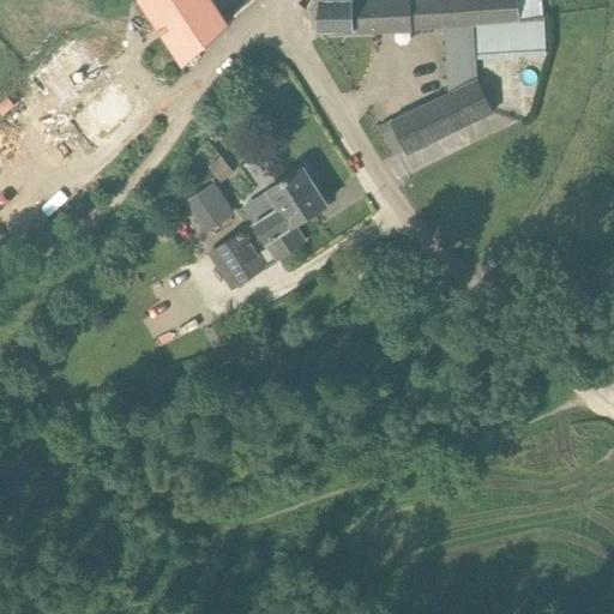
[(136,0),(184,67),(229,25),(212,0),(136,0)]
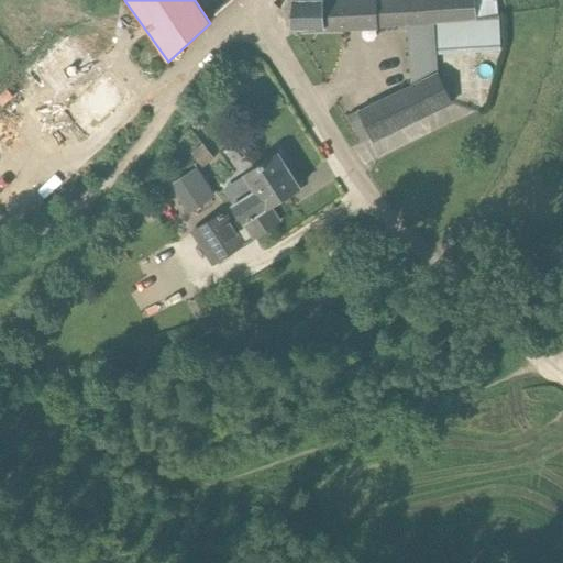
[(374,26),(374,25),(372,0),(293,0),(290,28),(374,26)]
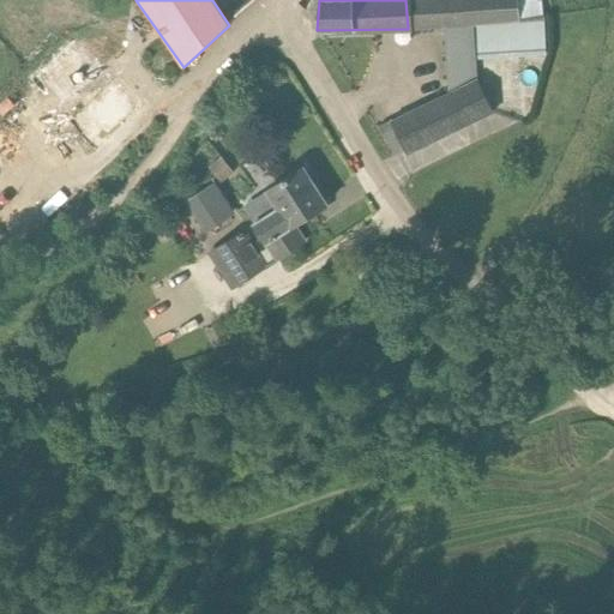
[(463,0),(405,0),(408,28),(445,25),(465,25),(463,0)]
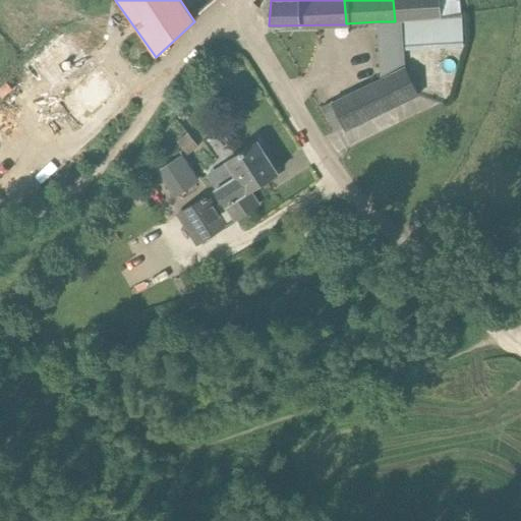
[(441,18),(439,0),(393,0),(395,21),(403,20),(441,18)]
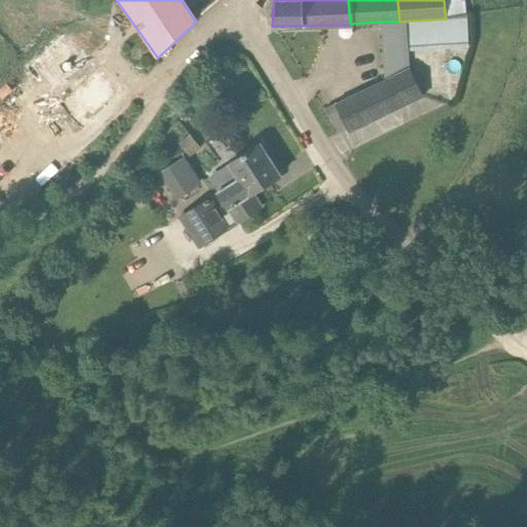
[(444,0),(446,16),(461,14),(458,0),(444,0)]
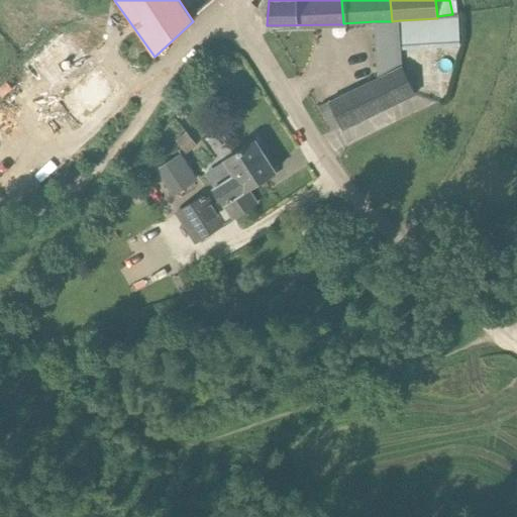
[(403,49),(459,45),(458,17),(437,18),(400,20),(403,49)]
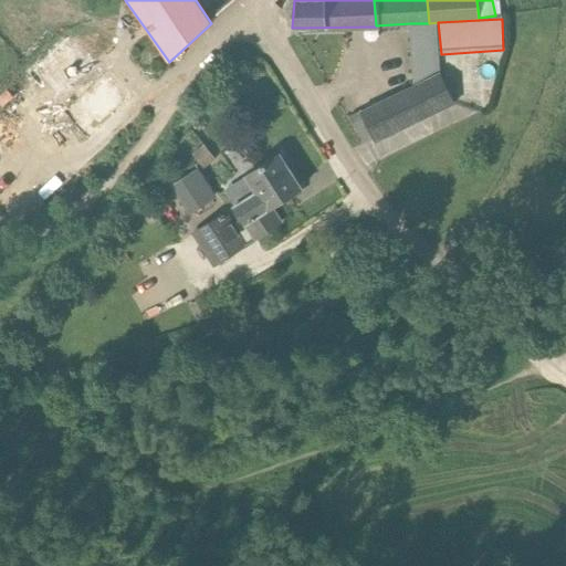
[(442,74),(441,54),(438,22),(429,23),(410,23),(413,86),(363,111),(374,139),(375,142),(454,102),(440,74),(442,74)]
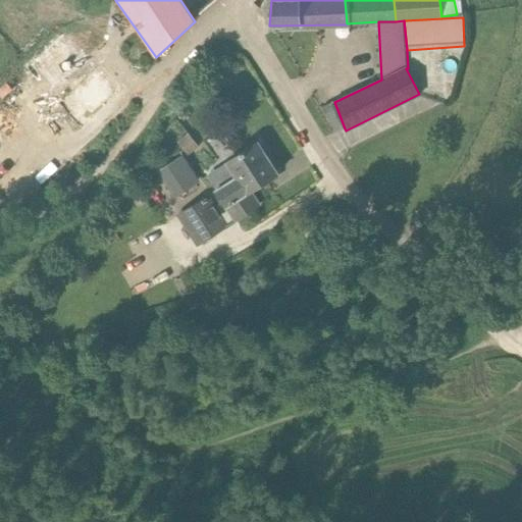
[(29,66),(86,127),(122,93),(65,32),(29,66)]
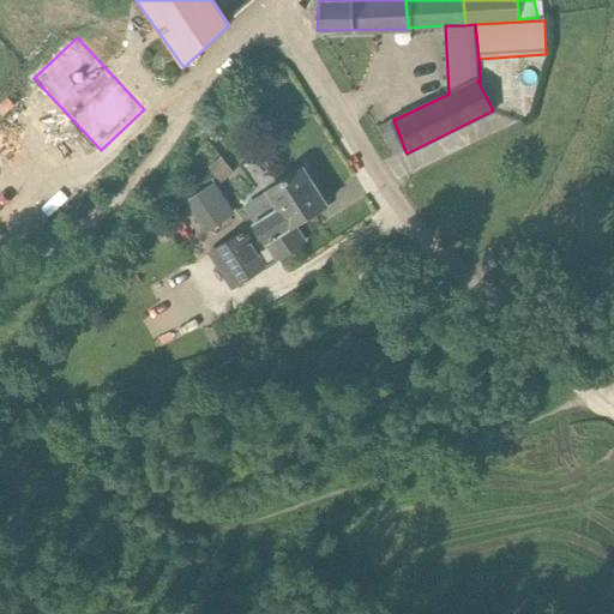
[(393,120),(392,119),(378,127),(395,156),(405,151),(393,120)]
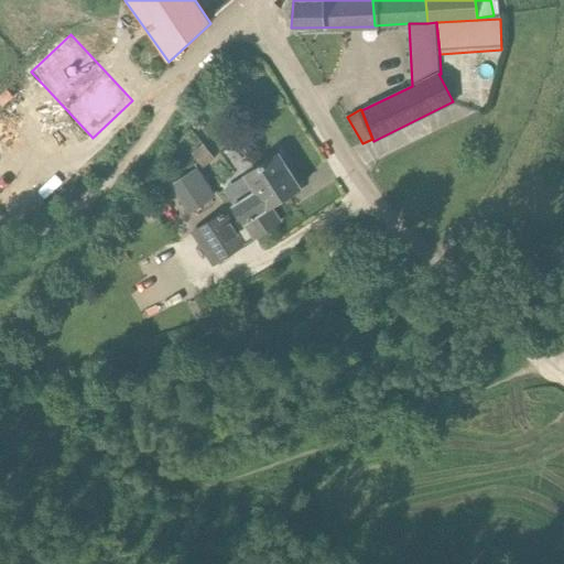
[(203,144),(191,152),(202,167),(213,159),(203,144)]
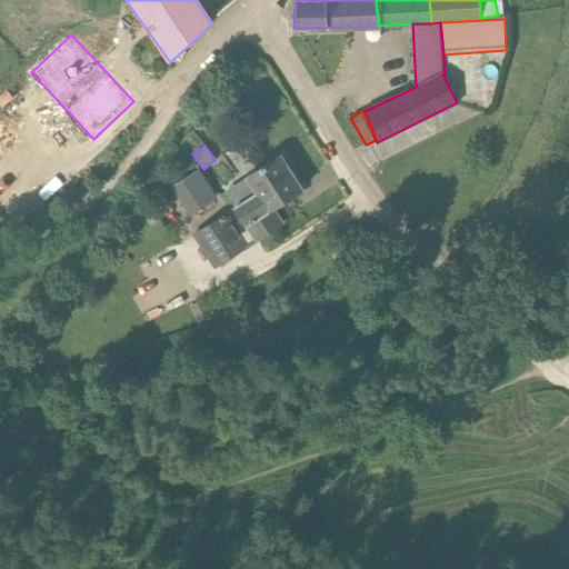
[(285,225),(275,208),(303,189),(281,156),(246,178),(249,182),(229,195),(258,241),(285,225)]
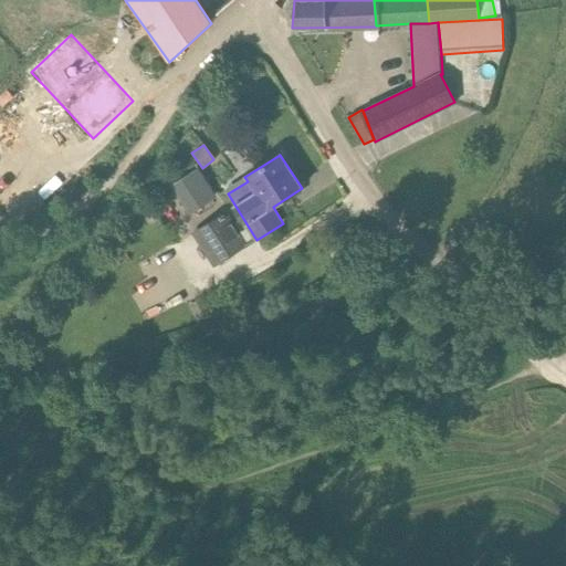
[(169,186),(188,215),(217,197),(198,167),(169,186)]
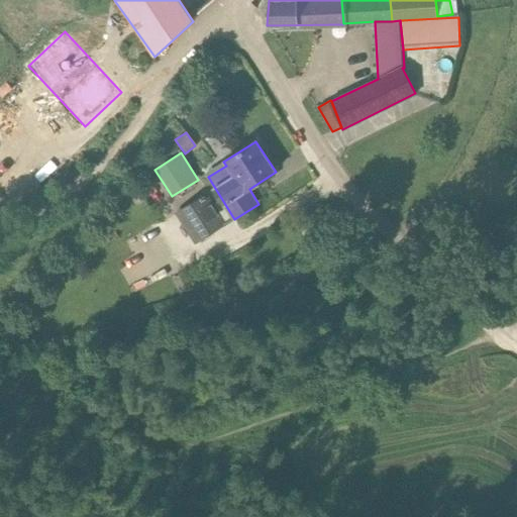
[(227,224),(207,193),(176,213),(195,244),(227,224)]
